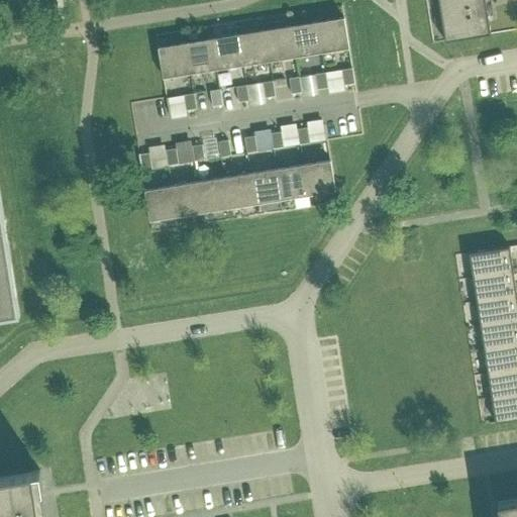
[(516,0),(437,0),(444,41),(491,33),(485,0),(516,0)]
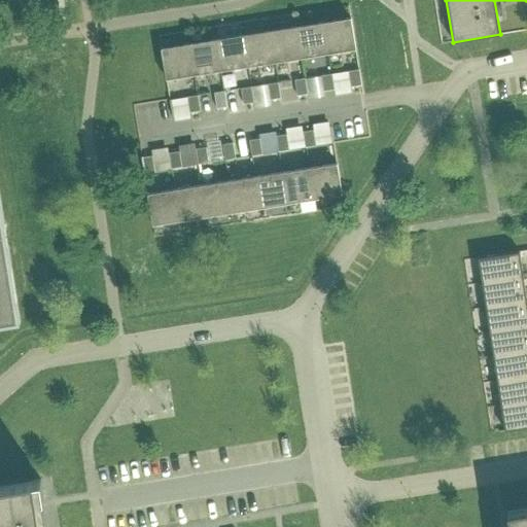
[(323,22),(327,53),(355,48),(350,18),(323,22)]
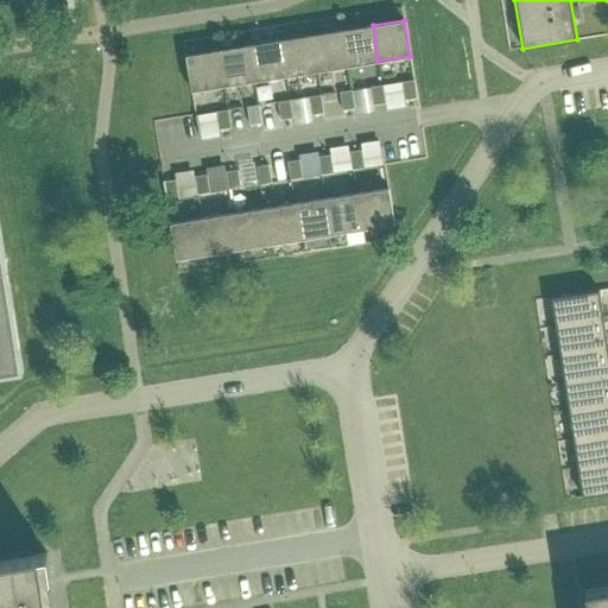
[(347,67),(378,61),(373,25),(341,31),(347,67)]
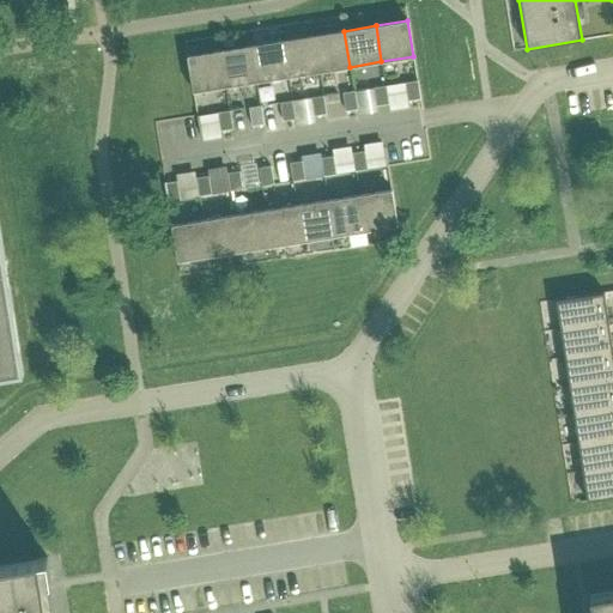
[(319,72),(350,67),(344,31),(313,36),(319,72)]
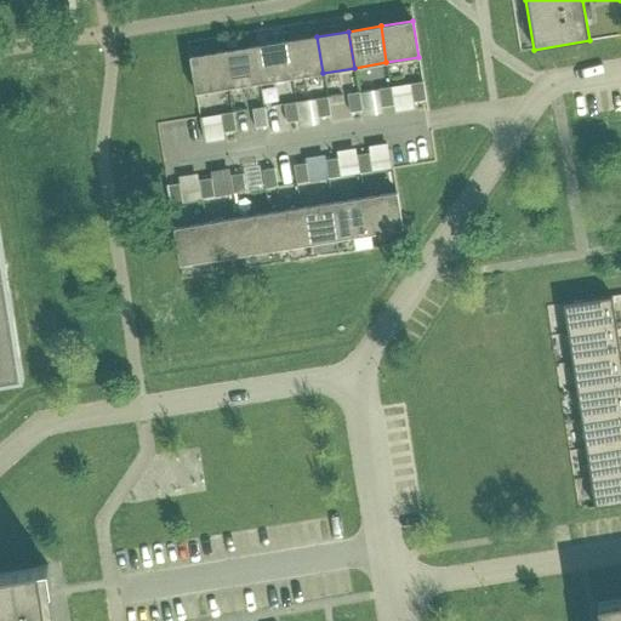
[(291,78),(323,73),(317,36),(285,41),(291,78)]
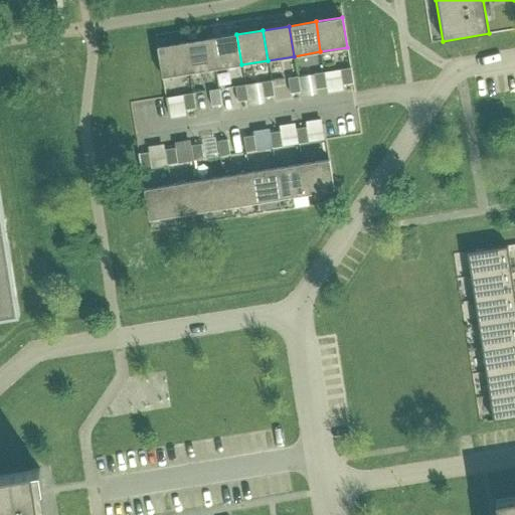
[(215,68),(241,64),(236,34),(210,38),(215,68)]
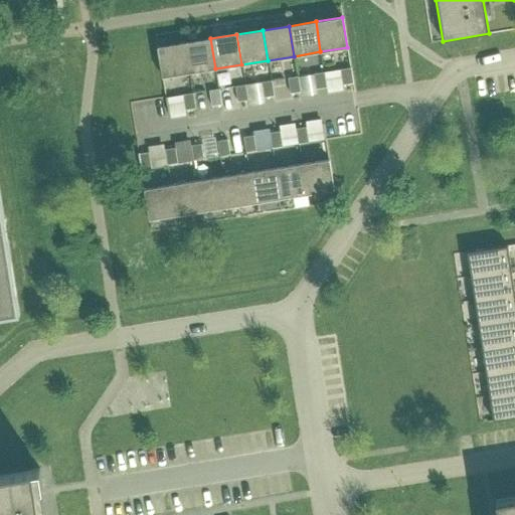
[(189,72),(215,68),(210,38),(184,42),(189,72)]
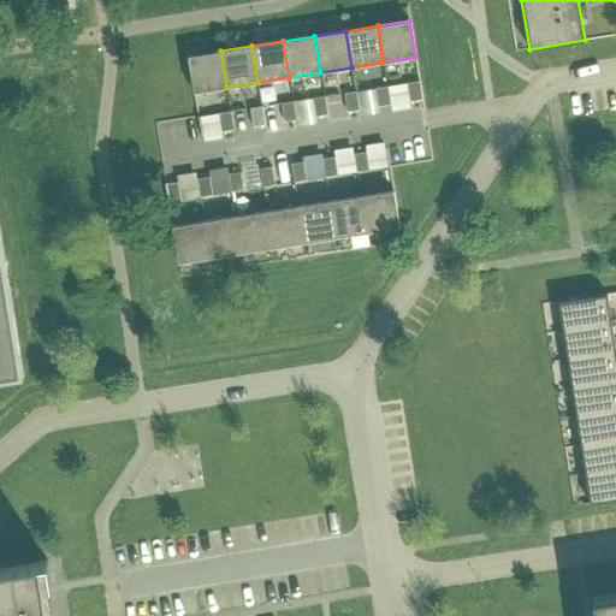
[(194,93),(226,87),(220,51),(188,57),(194,93)]
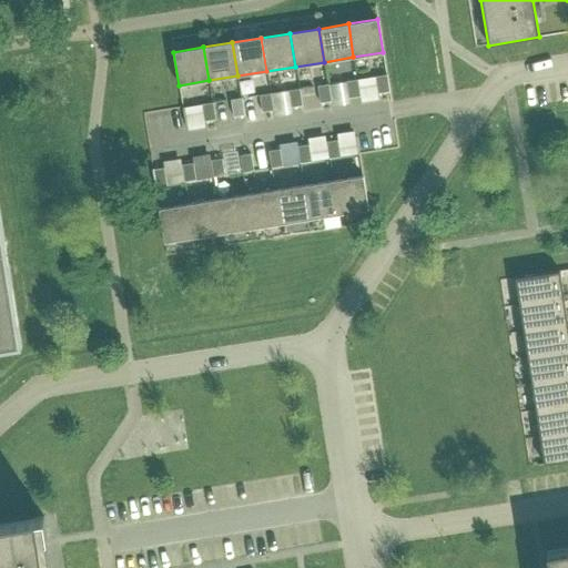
[(389,92),(386,74),(385,74),(385,75),(375,77),(377,93),(388,91),(388,92),(389,92)]
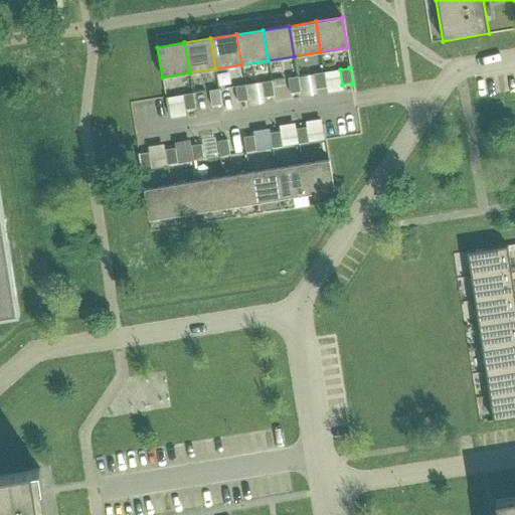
[(316,89),(326,88),(324,72),(314,73),(316,89)]
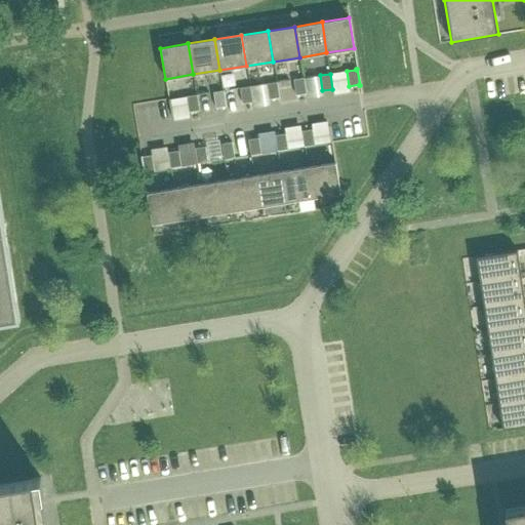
[(295,94),(306,93),(304,78),(293,79),(295,94)]
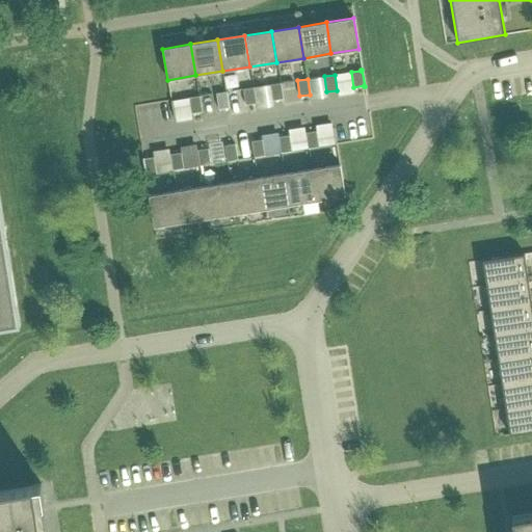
[(272,100),(283,99),(281,83),(270,85),(272,100)]
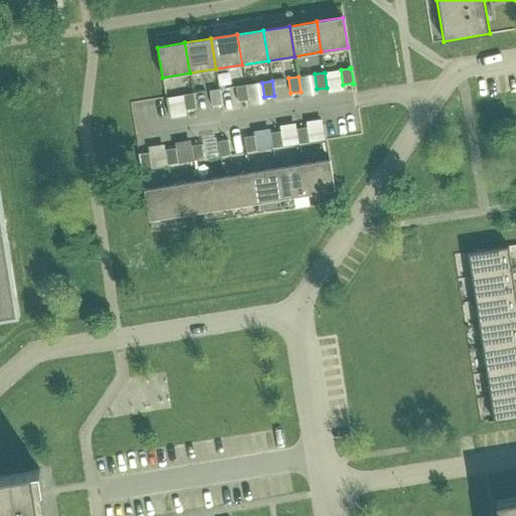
[(238,102),(248,100),(246,85),(236,87),(238,102)]
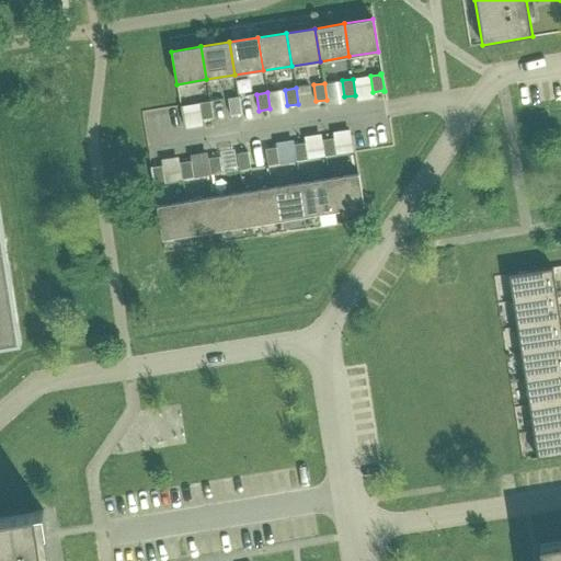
[(230,115),(241,113),(239,96),(228,99),(230,115)]
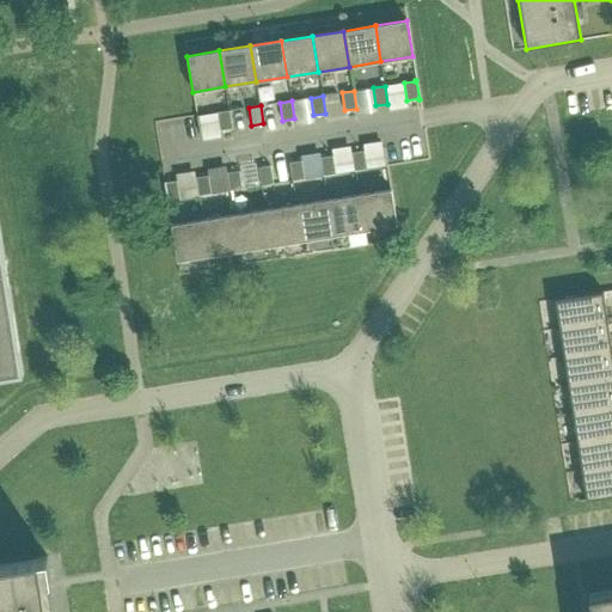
[(220,130),(232,128),(230,110),(218,112),(220,130)]
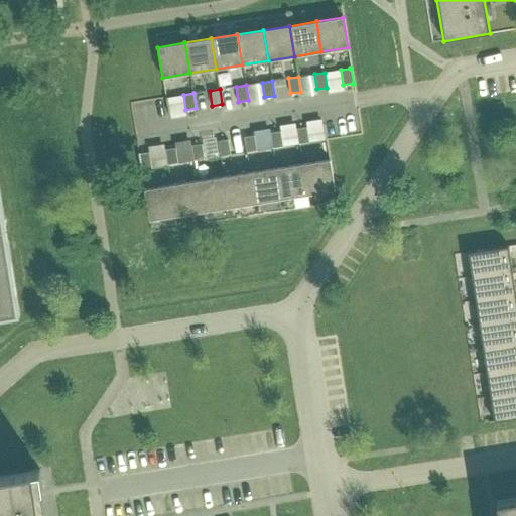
[(298,144),(308,142),(306,127),(296,129),(298,144)]
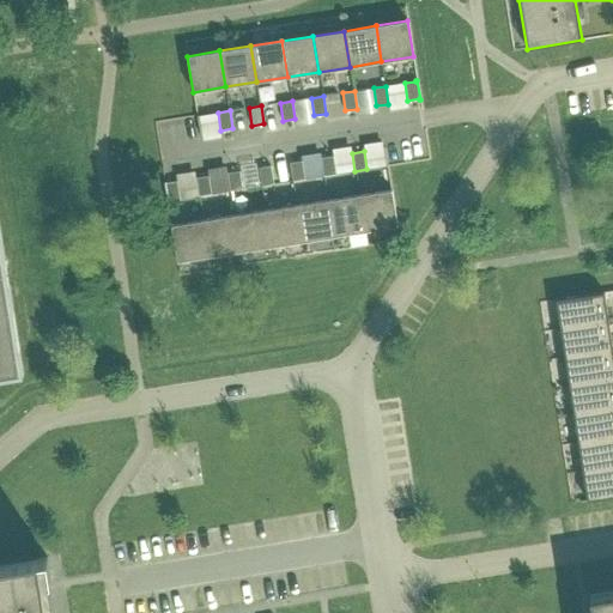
[(323,176),(335,174),(333,156),(321,158),(323,176)]
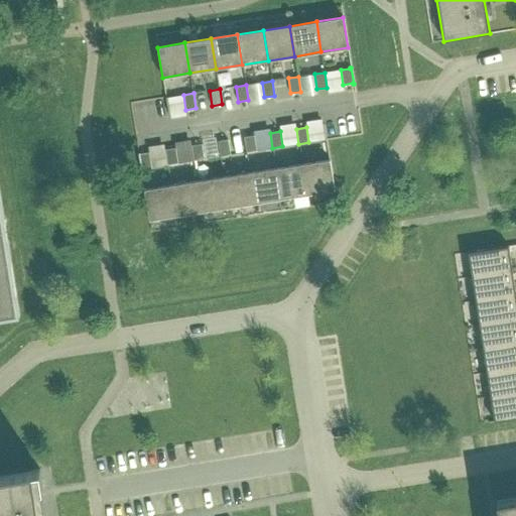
[(246,152),(256,150),(254,135),(244,137),(246,152)]
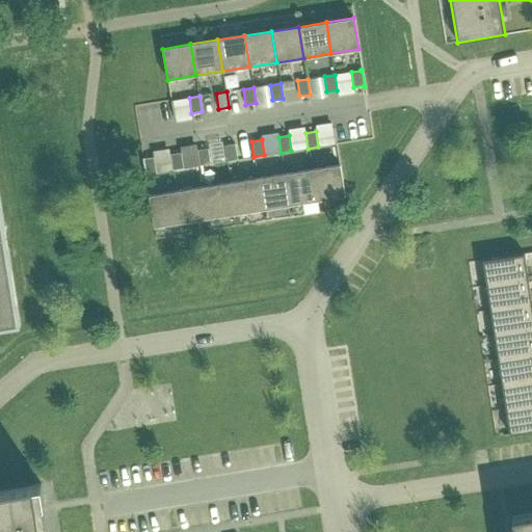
[(227,161),(237,159),(235,144),(224,145),(227,161)]
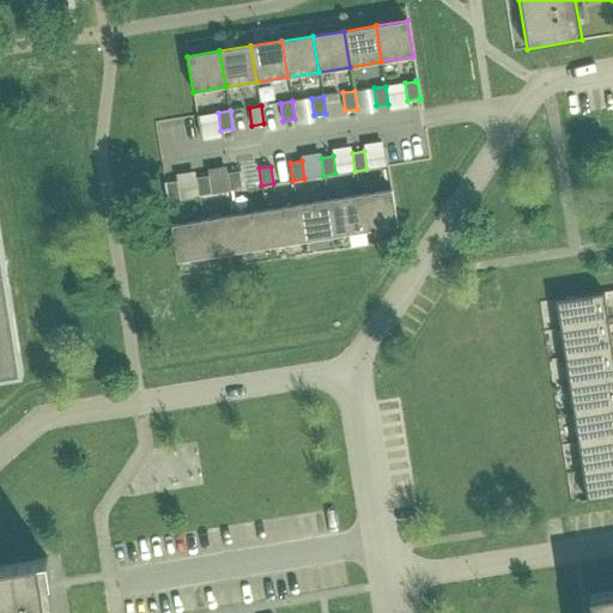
[(230,190),(242,189),(240,171),(228,173),(230,190)]
